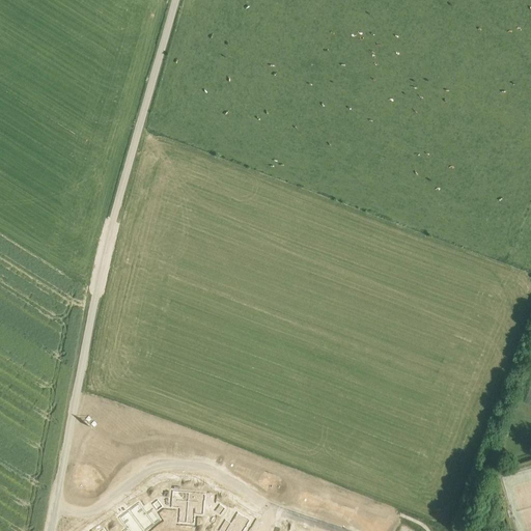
[(179,525),(188,525),(190,494),(173,493),(172,509),(180,509),(179,525)]
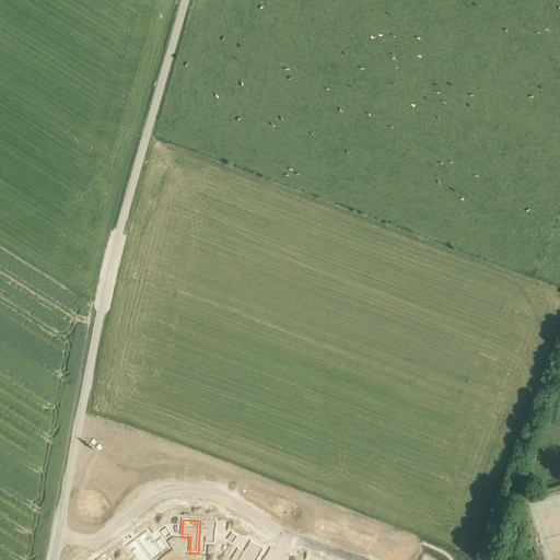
[(200,521),(198,553),(206,555),(207,539),(217,539),(218,523),(200,521)]
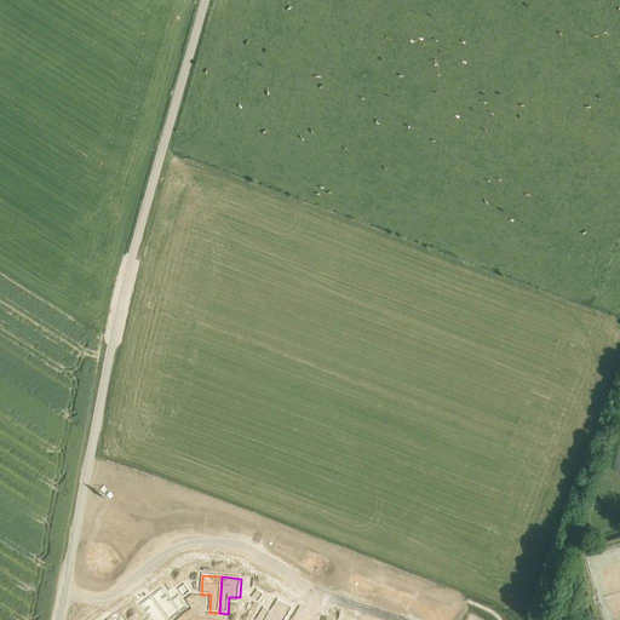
[(185,586),(179,591),(185,598),(191,593),(185,586)]
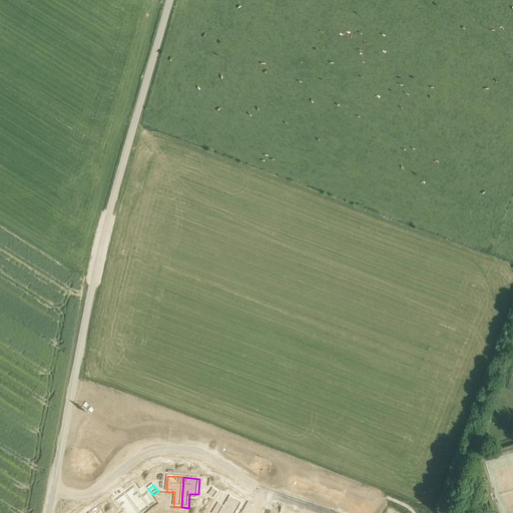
[(135,487),(125,495),(138,511),(147,505),(150,508),(155,504),(148,494),(143,498),(135,487)]
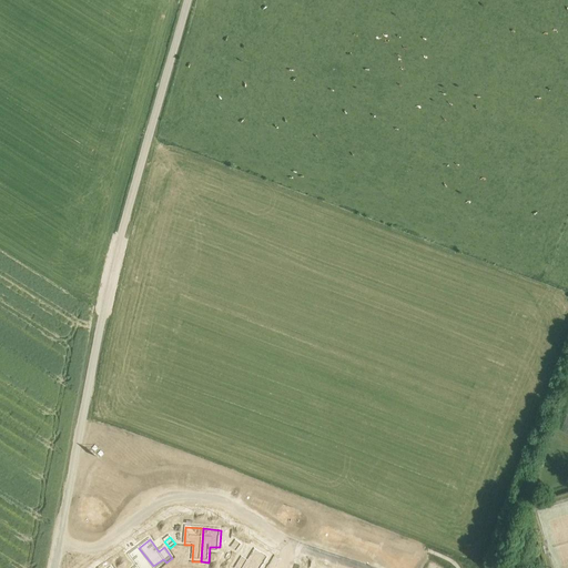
[(231,548),(236,553),(242,546),(236,541),(231,548)]
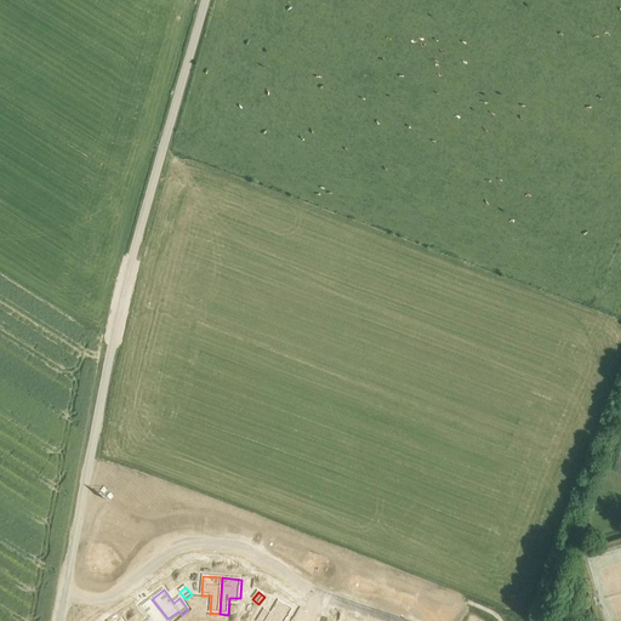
[(164,620),(167,619),(152,599),(141,608),(151,620),(148,620),(164,620)]
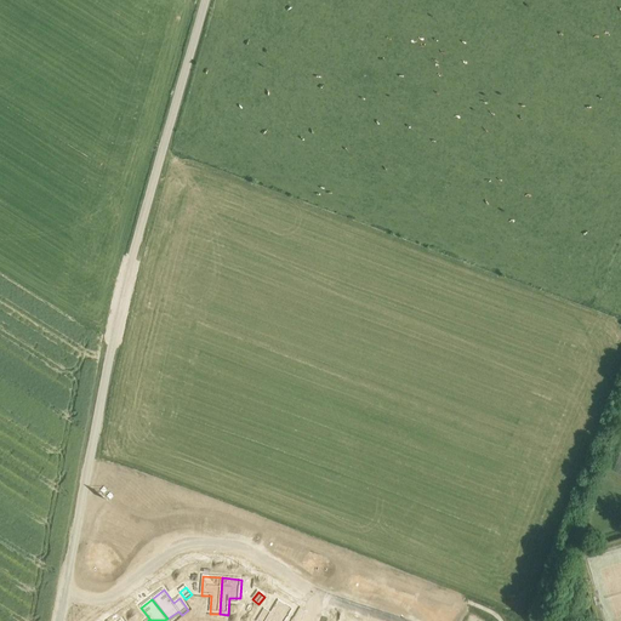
[(288,620),(295,610),(279,602),(272,614),(265,610),(257,620),(288,620)]
